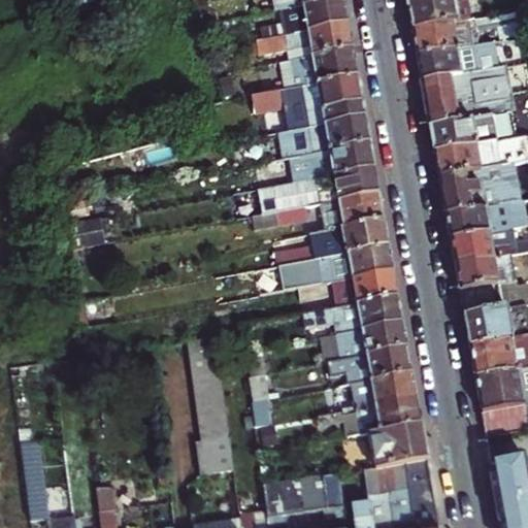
[(203,0),(192,0),(195,9),(206,8),(203,0)]
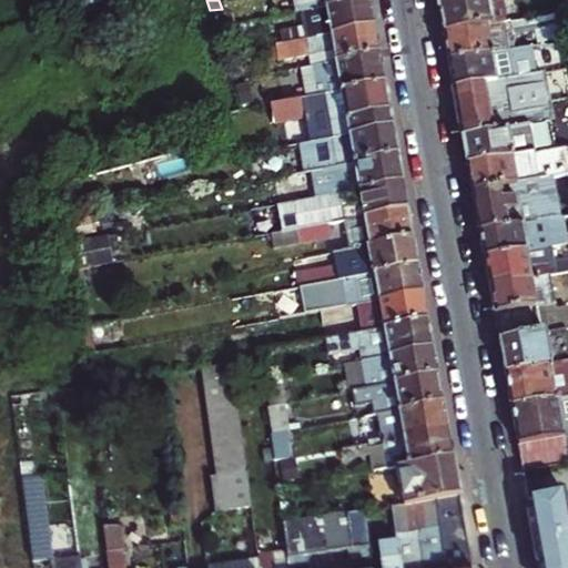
[(371,10),(368,0),(344,0),(324,3),(311,7),(315,29),(304,31),(303,26),(280,30),(282,42),(373,26),(371,10)]
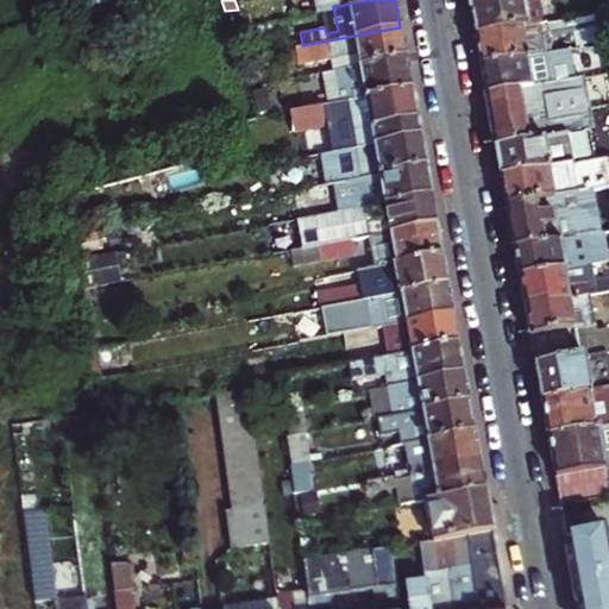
[(315,0),(318,10),(322,10),(333,7),(347,4),(369,0),(315,0)]
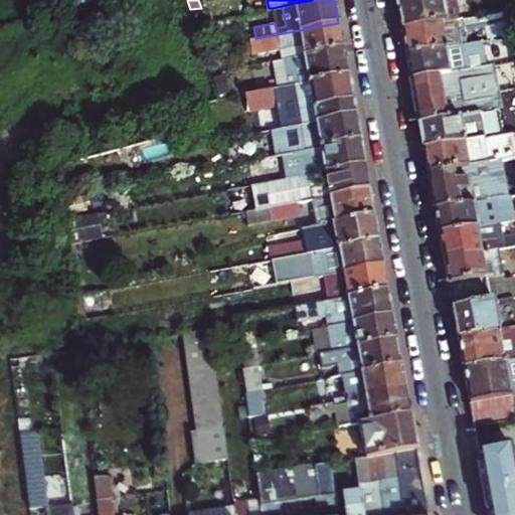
[(459,17),(455,0),(404,0),(399,1),(402,16),(404,28),(459,17)]
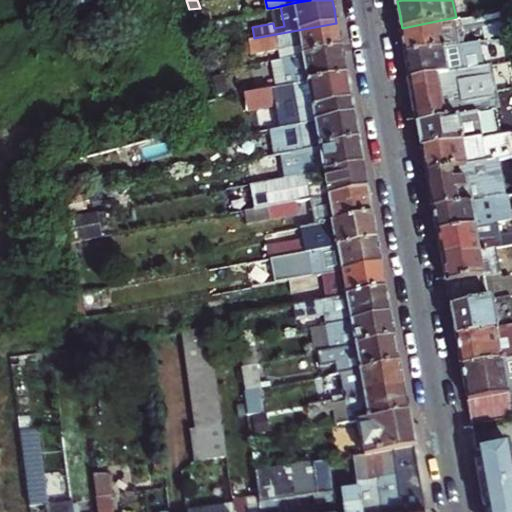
[(274,28),(284,26),(280,6),(271,8),(273,23),(274,28)]
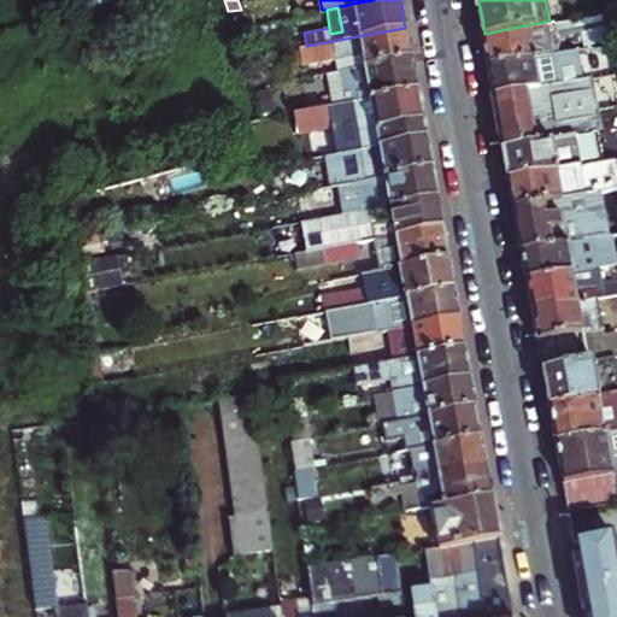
[(491,64),(560,51),(557,31),(616,21),(615,9),(550,21),(485,34),(488,50),(491,64)]
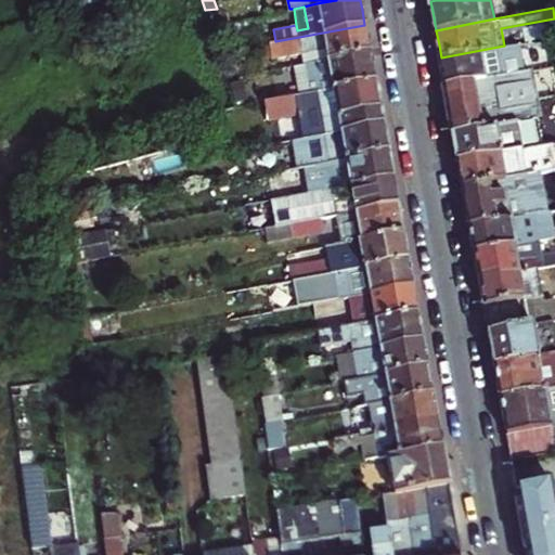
[(300,52),(324,49),(326,59),(370,51),(368,41),(364,25),(275,41),(267,43),(269,57),(300,52)]
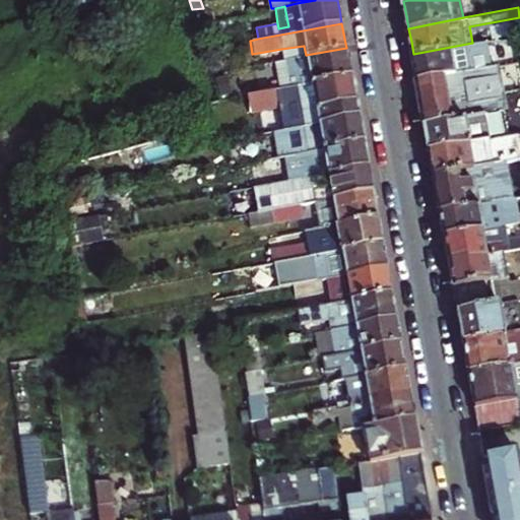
[(417,80),(467,70),(492,66),(494,65),(490,40),(472,43),(413,54),(415,68),(417,80)]
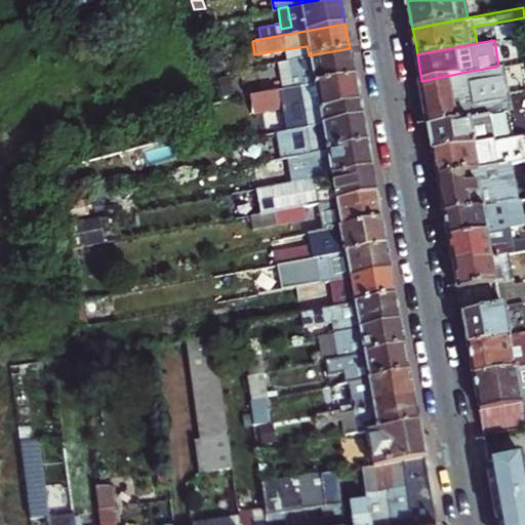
[(309,55),(307,46),(284,49),(286,59),(297,57),(309,55)]
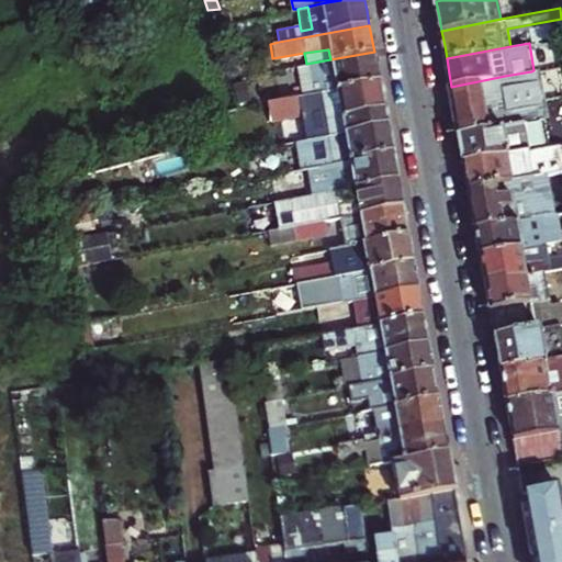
[(291,97),(293,96),(311,92),(380,80),(377,68),(374,52),(330,59),(318,62),(306,64),(287,68),(291,97)]
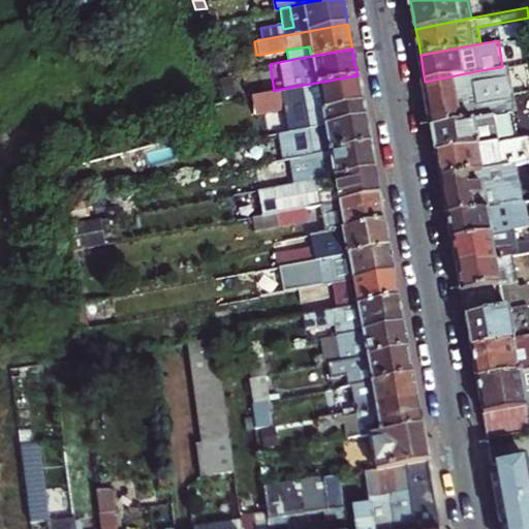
[(510,65),(502,66),(500,67),(475,71),(425,82),(429,102),(434,127),(518,111),(514,90),(510,65)]
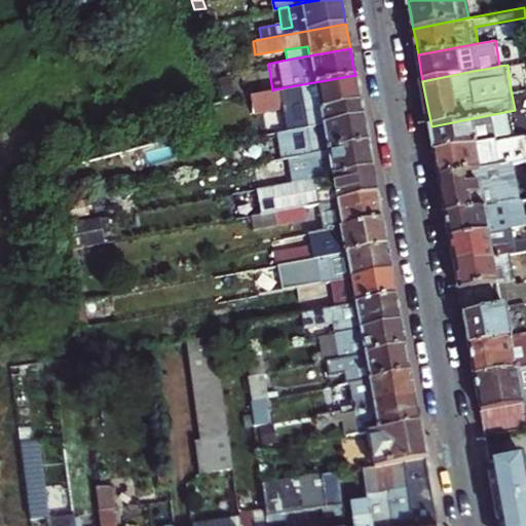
[(301,110),(314,108),(360,100),(358,88),(355,75),(291,86),(274,89),(272,90),(248,95),(251,113),(300,104),(301,110)]
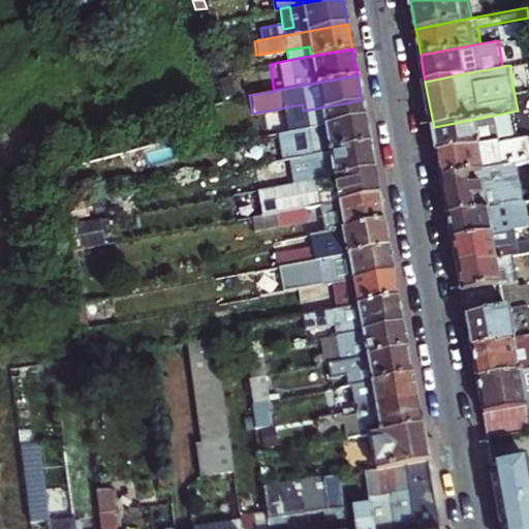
[(303,111),(306,126),(365,116),(363,107),(362,100),(316,109),(303,111)]
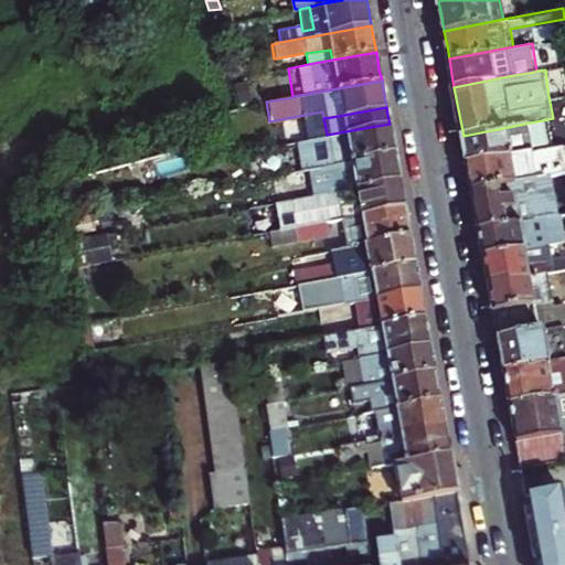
[(553,118),(464,136),(466,150),(468,163),(509,155),(532,150),(529,131),(554,127),(553,118)]
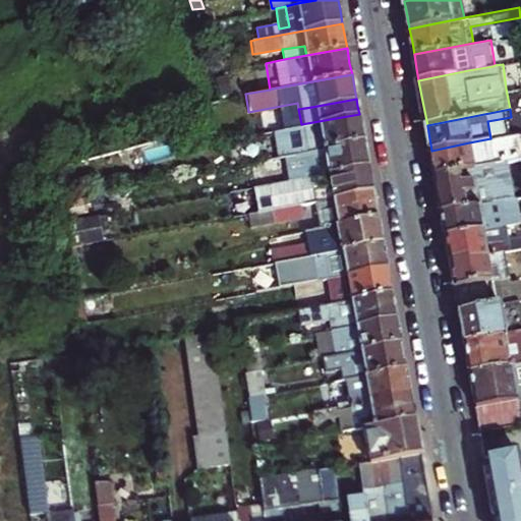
[(282,143),(284,154),(299,151),(363,138),(361,129),(359,114),(301,124),(303,140),(292,141),(282,143)]
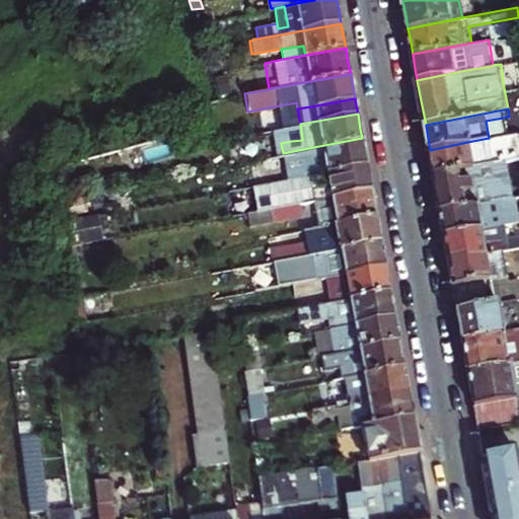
[(300,124),(289,126),(291,141),(302,140),(300,124)]
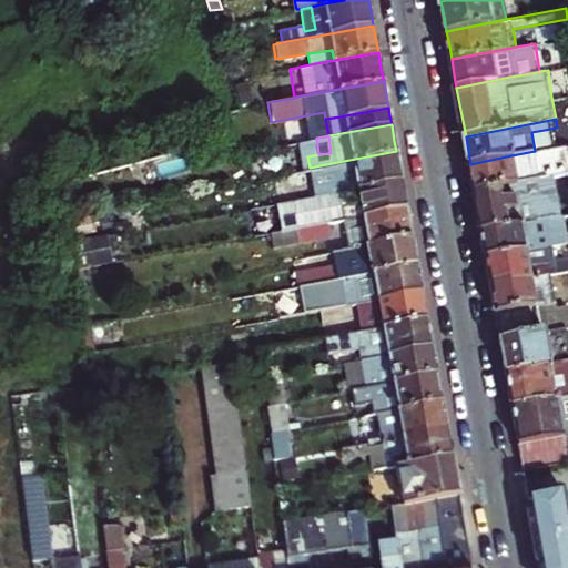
[(398,168),(396,151),(326,164),(327,171),(335,170),(338,190),(401,179),(398,168)]
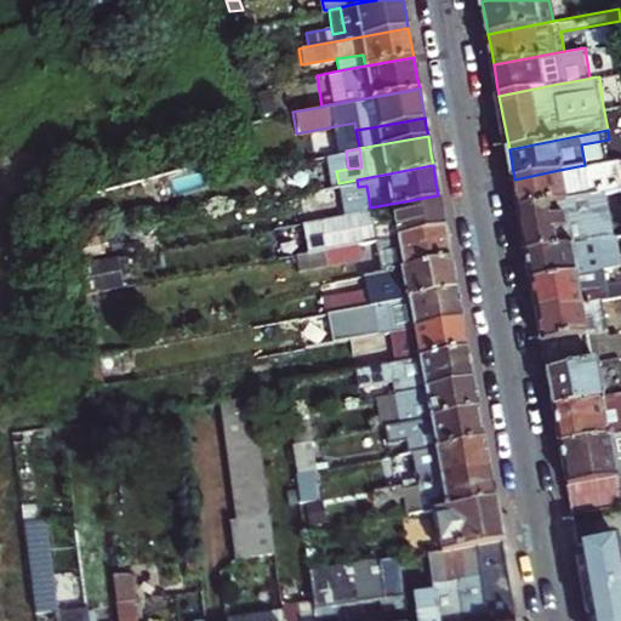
[(518,195),(519,208),(590,194),(585,165),(559,170),(514,180),(518,195)]
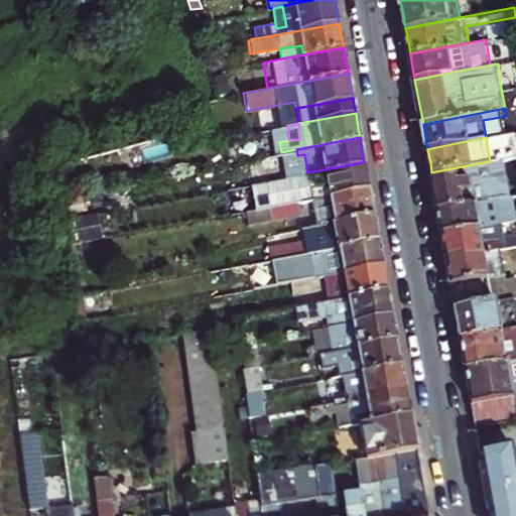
[(297,155),(300,173),(307,172),(304,154),(297,155)]
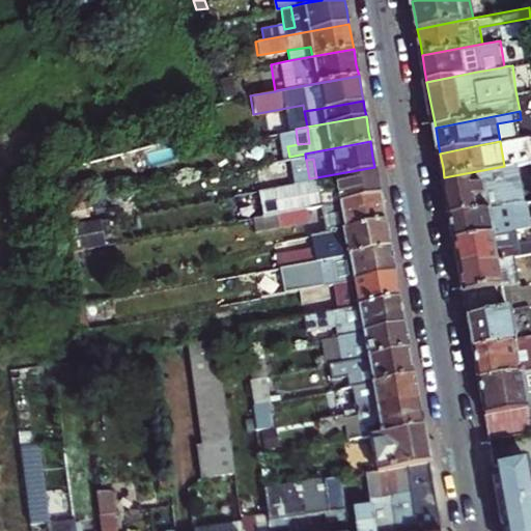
[(504,166),(444,177),(448,198),(451,215),(528,201),(522,164),(504,166)]
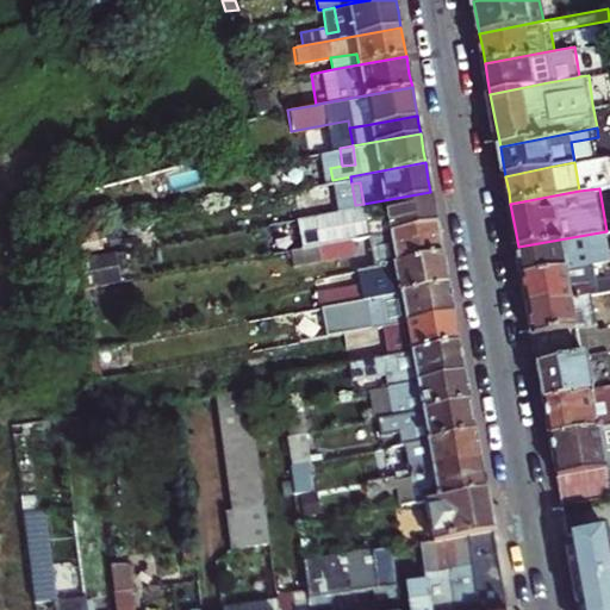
[(296,217),(300,246),(436,222),(434,207),(430,192),(363,204),(355,205),(347,207),(296,217)]
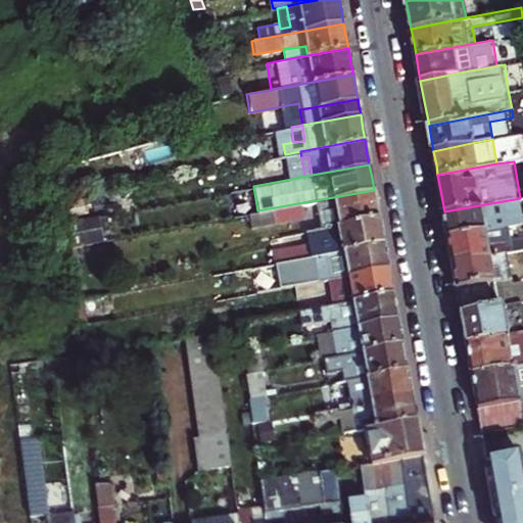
[(304,231),(379,218),(377,205),(374,190),(257,210),(247,211),(250,227),(302,218),(304,231)]
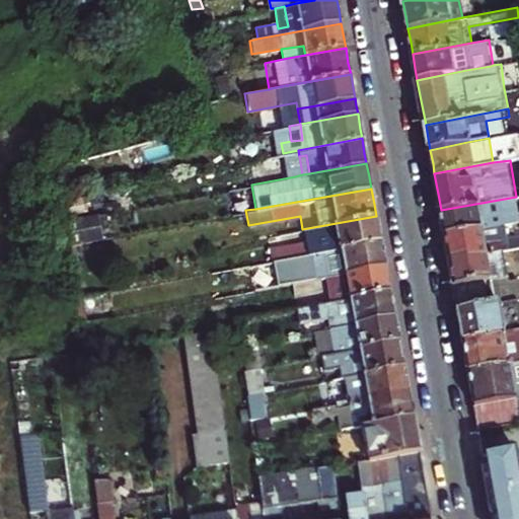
[(518,215),(516,197),(441,210),(443,221),(446,236),(506,225),(518,222),(518,215)]
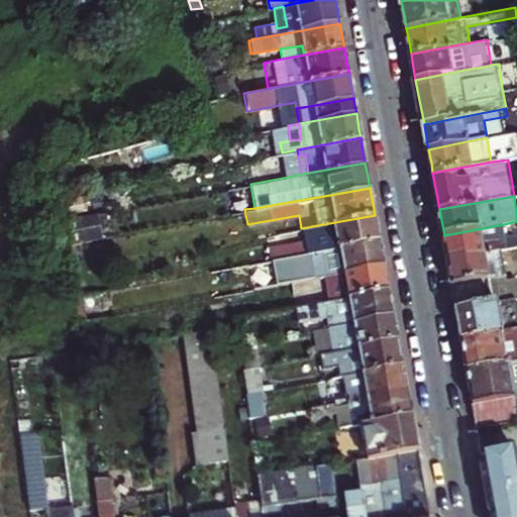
[(96,211),(80,214),(84,238),(99,235),(96,211)]
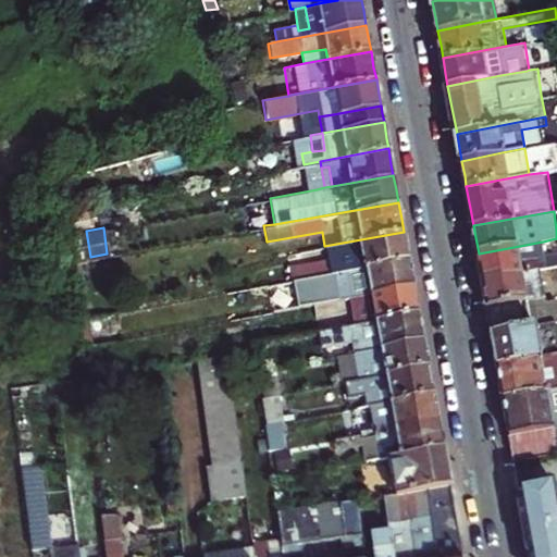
[(90,257),(86,231),(60,235),(63,261),(90,257)]
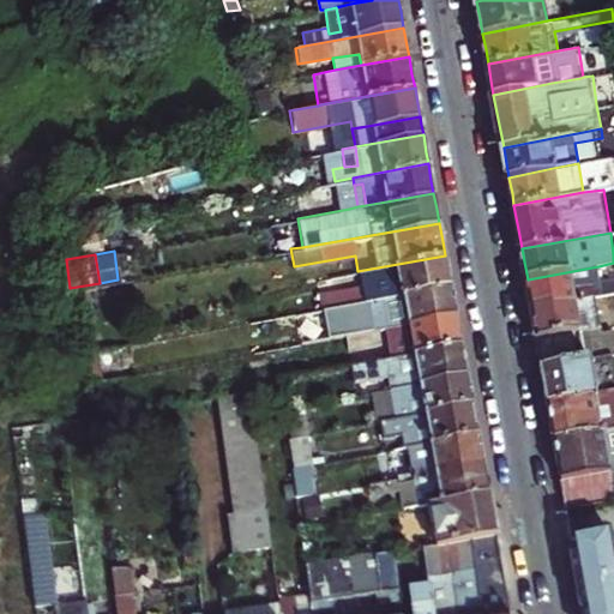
[(317,292),(319,308),(450,284),(447,274),(445,256),(357,271),(355,271),(357,284),(317,292)]
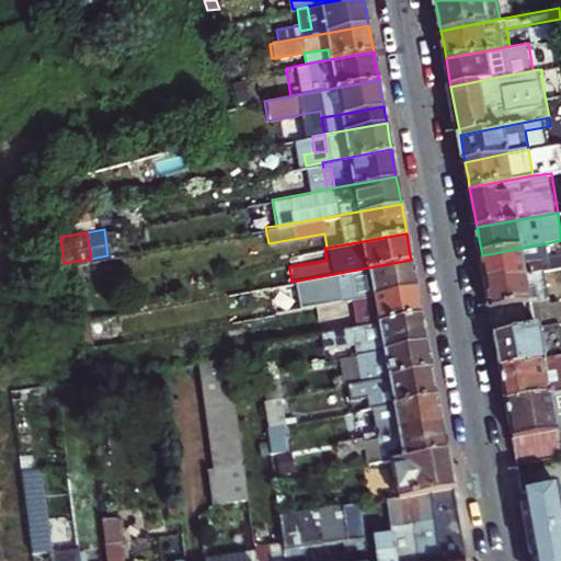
[(484,268),(487,281),(546,270),(560,267),(560,253),(549,256),(547,243),(482,255),(484,268)]
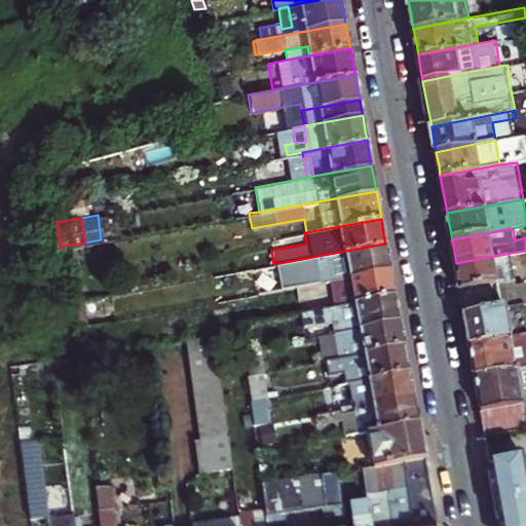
[(273,264),(278,290),(332,280),(390,269),(388,258),(385,243),(273,264)]
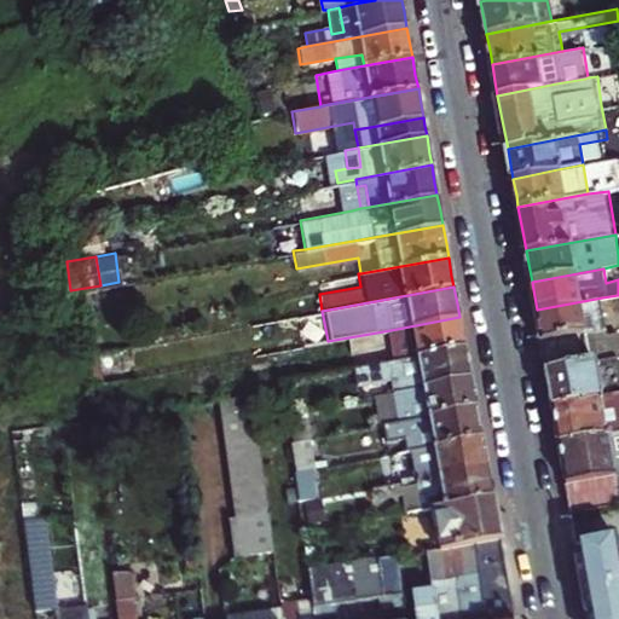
[(542,339),(547,369),(597,360),(618,357),(618,331),(608,334),(602,298),(537,310),(542,339)]
